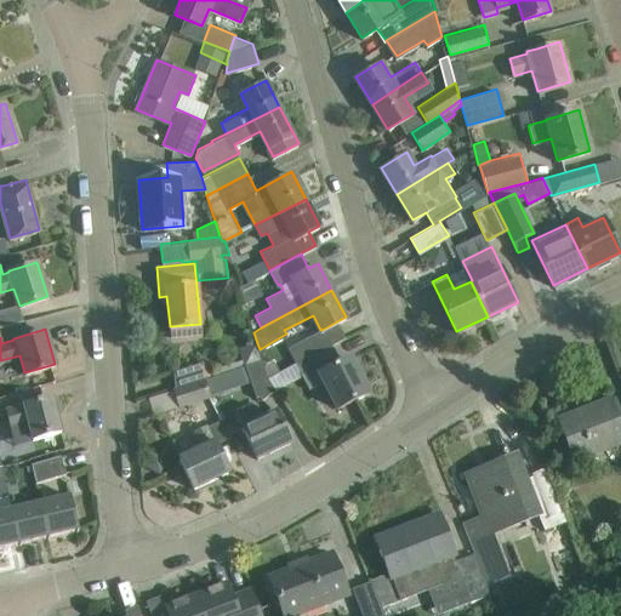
[(324,346),(317,331),(288,346),(296,360),(324,346)]
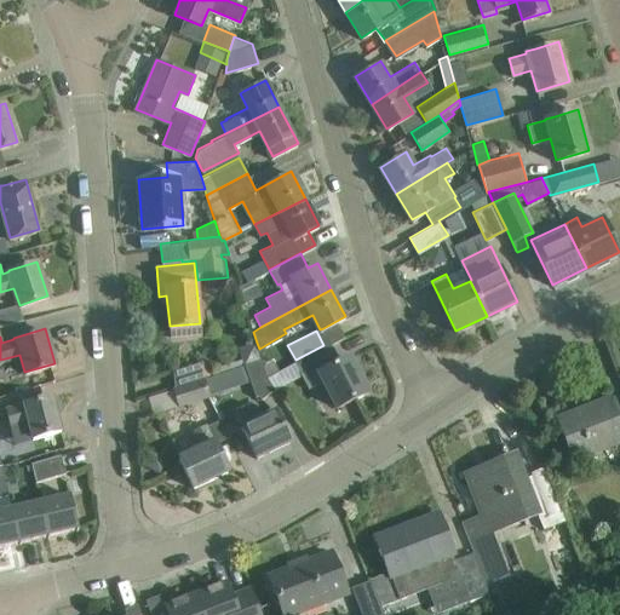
[(239,345),(244,362),(260,357),(256,340),(239,345)]
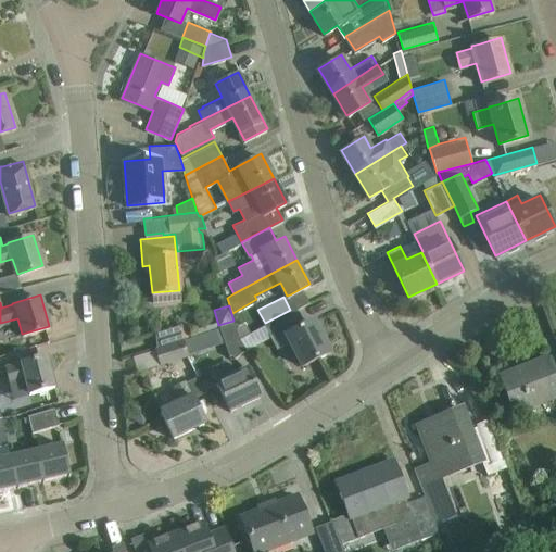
[(302,364),(329,351),(313,318),(305,323),(297,306),(290,310),(265,323),(269,333),(270,333),(278,346),(290,340),(302,364)]
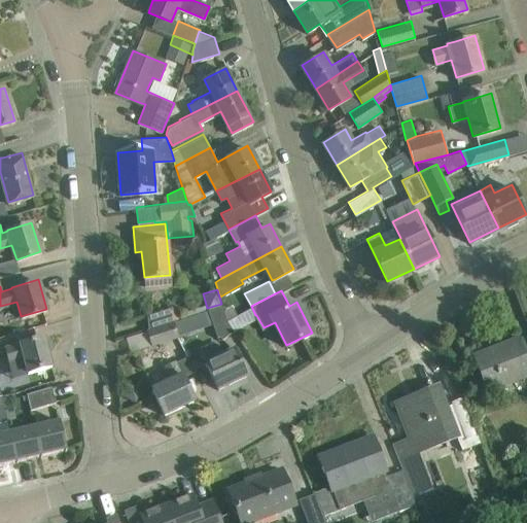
[(234,329),(226,319),(221,304),(208,309),(213,322),(217,336),(220,336),(221,338),(234,329)]
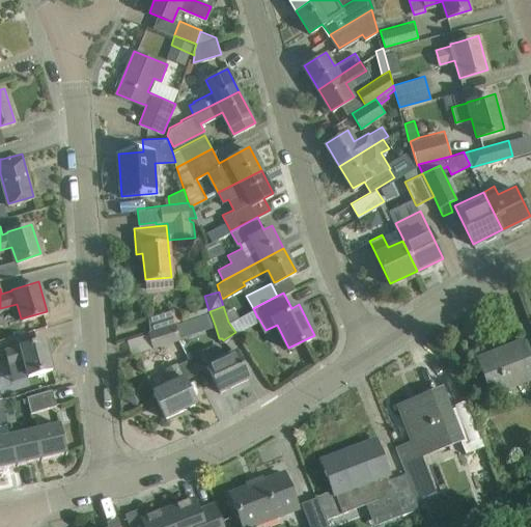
[(210,311),(176,322),(180,336),(215,325),(210,311)]
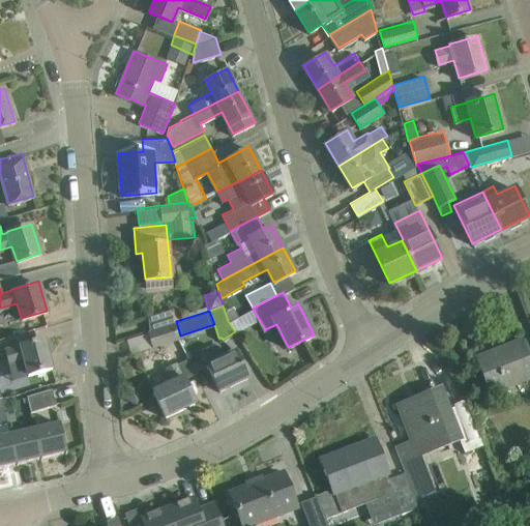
[(180,335),(176,321),(149,330),(154,344),(180,335)]
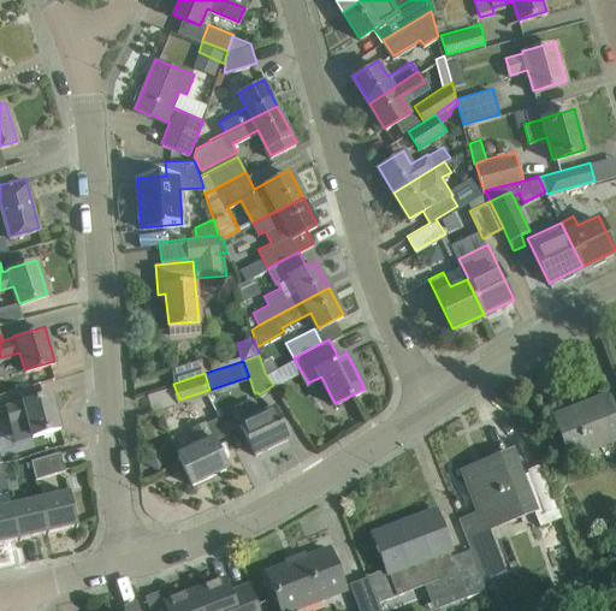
[(24,401),(7,405),(11,420),(16,438),(33,434),(37,433),(39,433),(57,427),(60,427),(51,392),(28,398),(23,399),(24,401)]
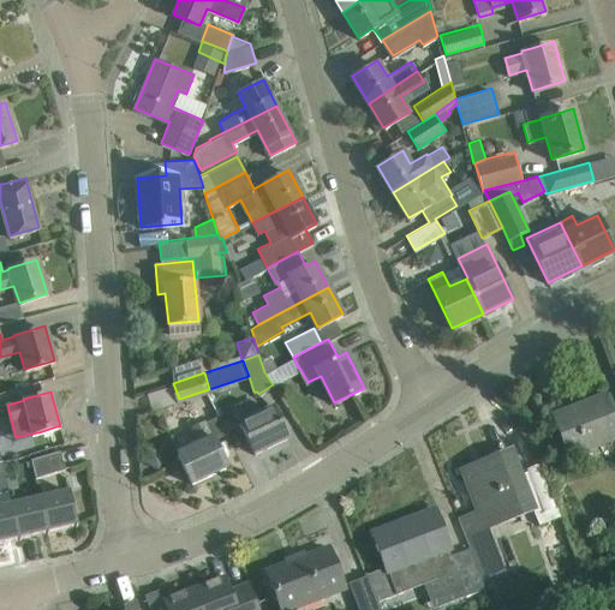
[(551,412),(560,435),(568,454),(614,435),(614,418),(604,392),(551,412)]
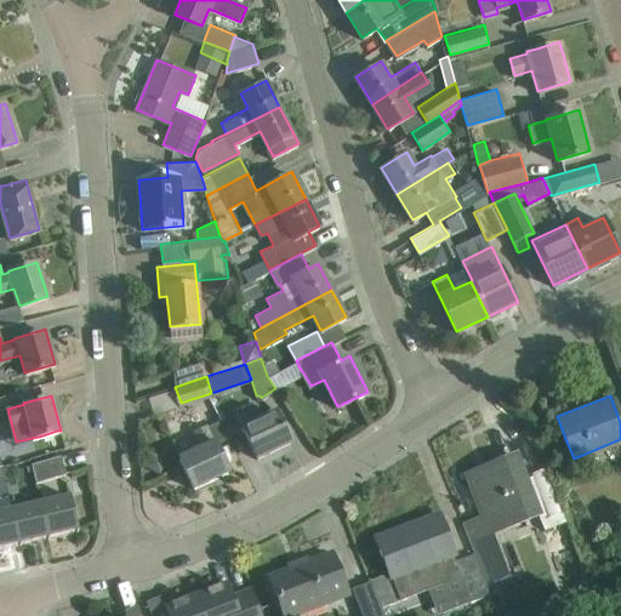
[(222,417),(221,417),(228,433),(243,426),(257,456),(290,441),(274,408),(256,416),(249,400),(235,408),(237,410),(222,417)]
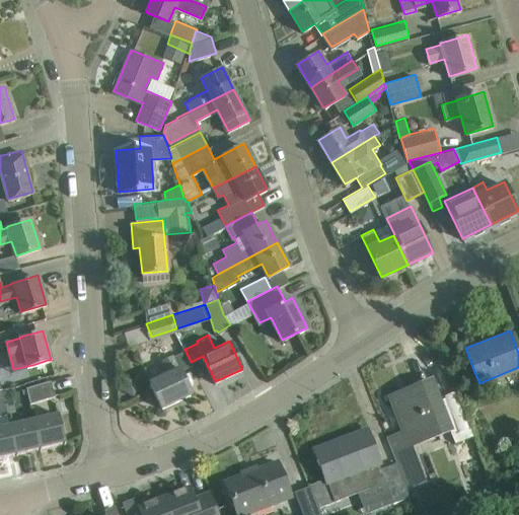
[(191,362),(184,349),(162,360),(167,372),(149,381),(161,407),(191,393),(178,367),(191,362)]
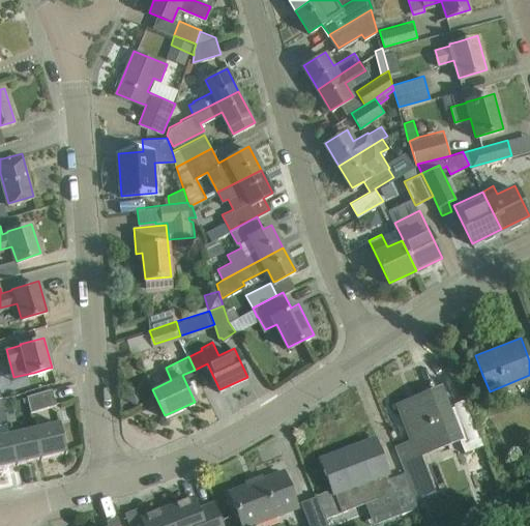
[(439,447),(460,439),(440,386),(419,395),(419,397),(399,405),(411,439),(394,445),(405,472),(416,468),(412,458),(439,447)]
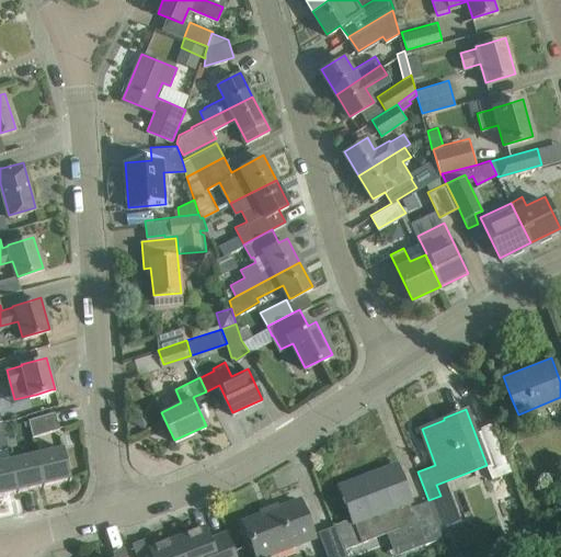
[(26,417),(31,434),(58,427),(54,410),(26,417)]
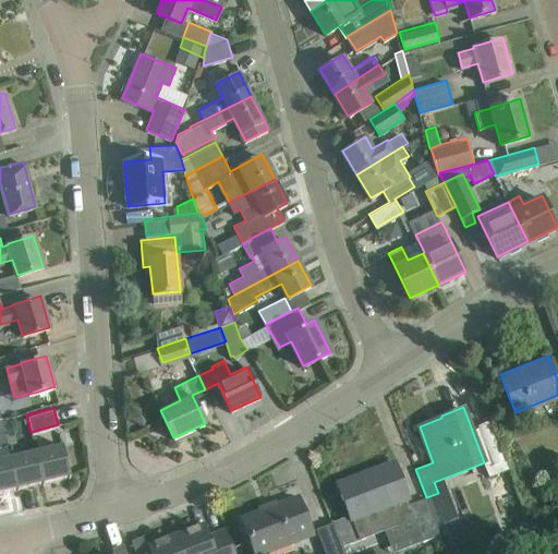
[(4,426),(14,425),(15,413),(2,417),(4,426)]
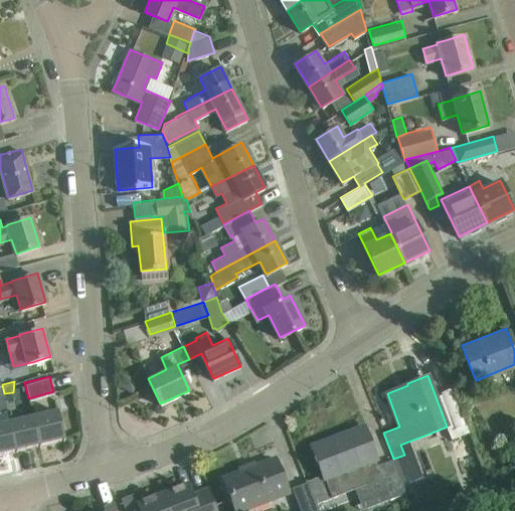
[(13,392),(4,393),(8,408),(17,406),(13,392)]
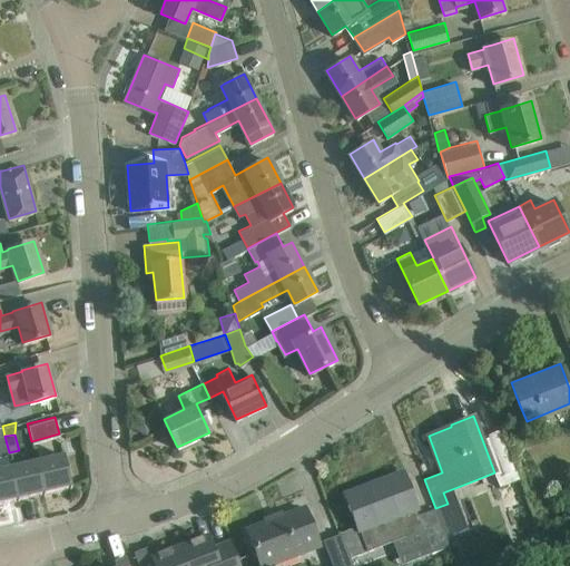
[(0,500),(19,497),(11,465),(8,452),(0,455),(0,500)]
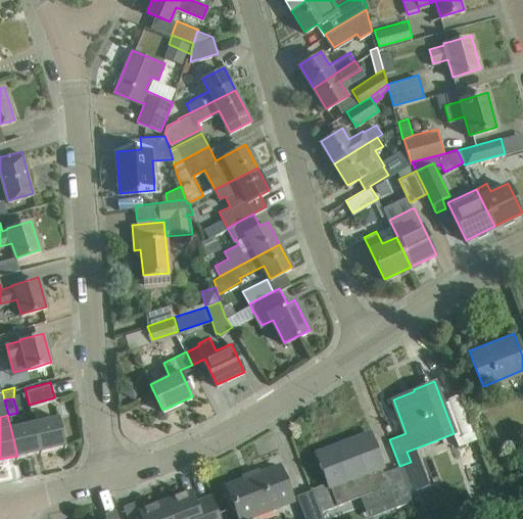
[(58,415),(34,421),(40,451),(63,444),(64,446),(65,445),(58,415)]
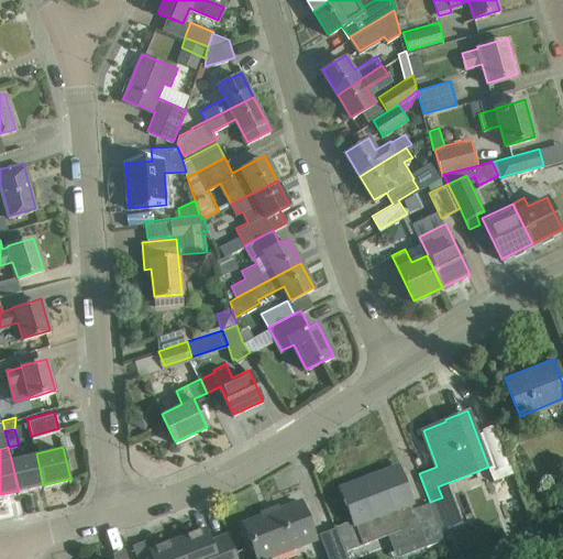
[(36,453),(11,459),(19,491),(43,485),(36,453)]
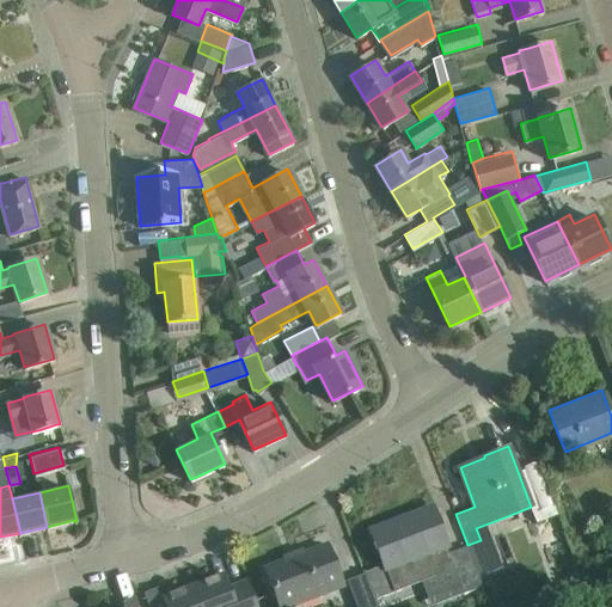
[(384,565),(366,571),(377,598),(421,581),(440,574),(456,568),(465,590),(482,584),(466,544),(450,551),(447,544),(442,533),(434,512),(408,521),(408,522),(393,528),(391,521),(371,529),(375,540),(374,540),(375,545),(384,565)]
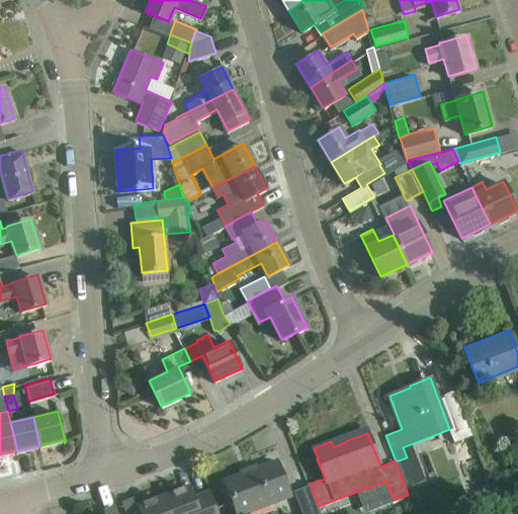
[(225,481),(232,499),(237,512),(289,492),(277,460),(225,481)]
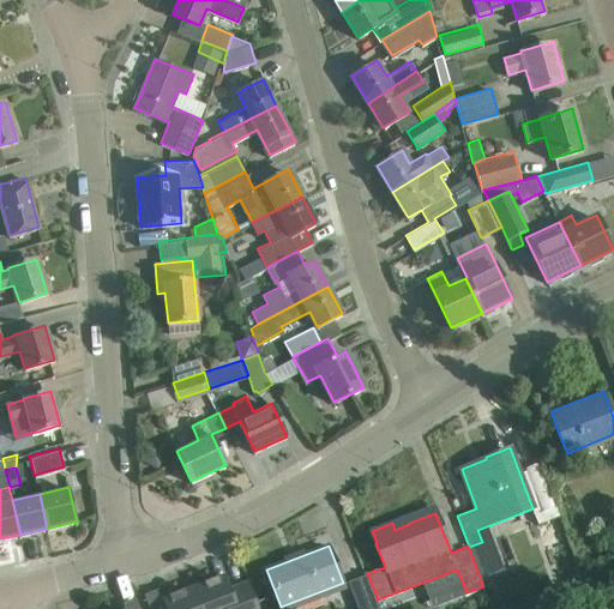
[(224,573),(193,584),(202,608),(259,608),(248,579),(229,586),(224,573)]
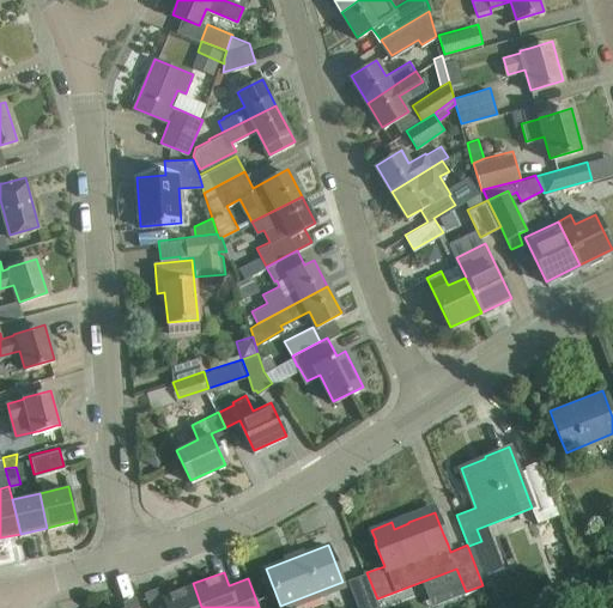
[(366,572),(347,581),(358,607),(380,607),(377,599),(366,572)]
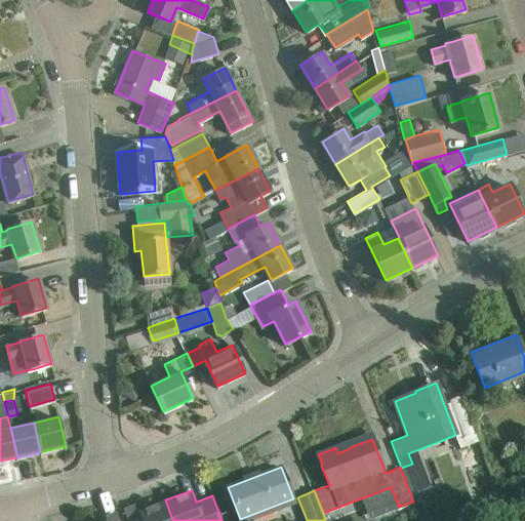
[(142,520),(172,520),(165,499),(138,511),(142,520)]
